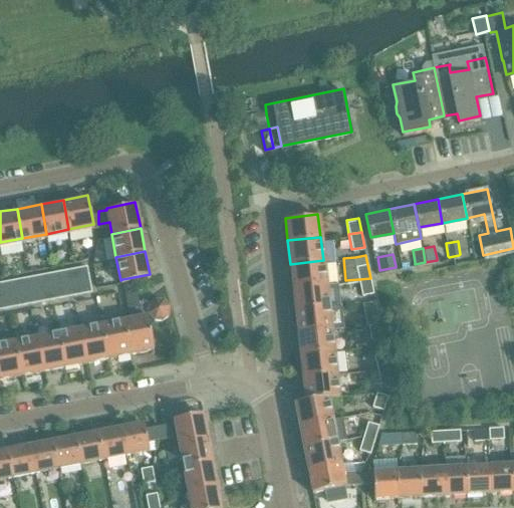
[(323,260),(290,264),(292,286),(325,283),(323,260)]
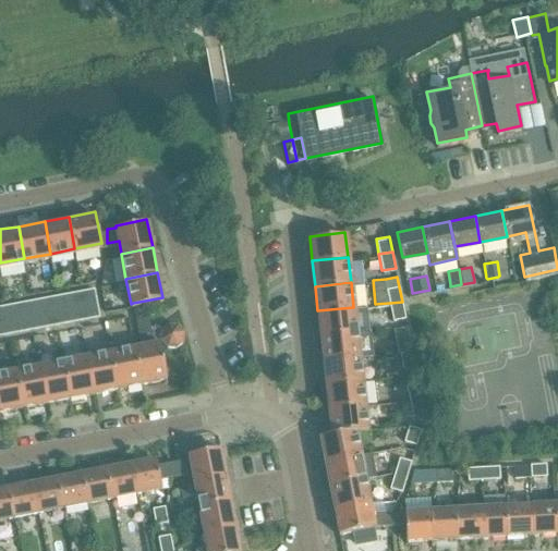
[(93,284),(82,286),(86,315),(98,313),(93,284)]
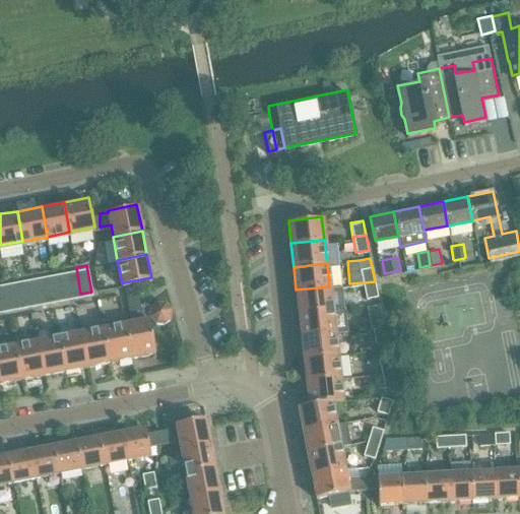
[(76,267),(53,272),(58,299),(80,294),(76,267)]
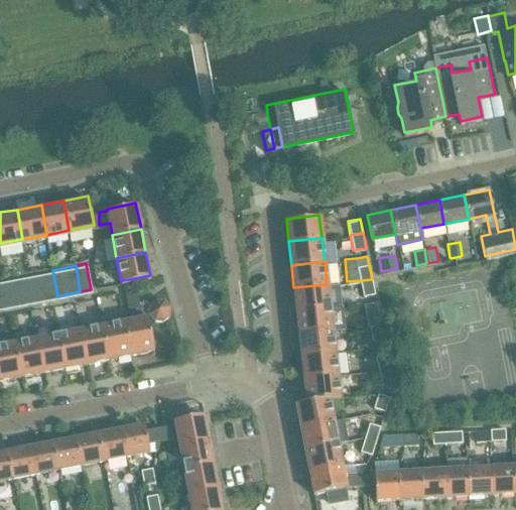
[(52,270),(28,274),(33,300),(57,296),(52,270)]
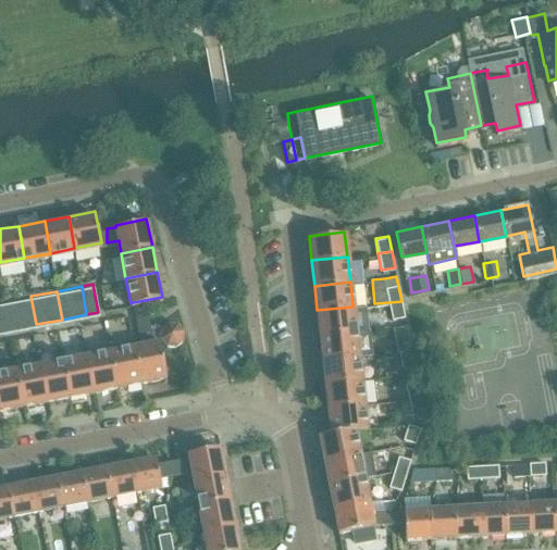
[(31,296),(4,301),(10,329),(36,324),(31,296)]
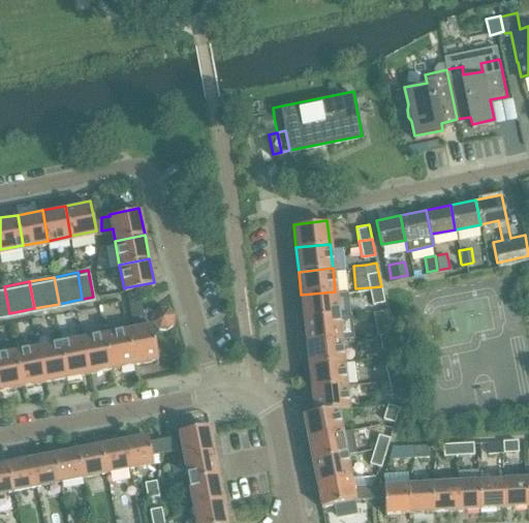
[(137,285),(126,287),(133,325),(133,327),(128,328),(134,361),(158,357),(152,321),(153,321),(157,327),(166,327),(173,321),(173,312),(168,306),(159,306),(153,310),(142,307),(137,285)]
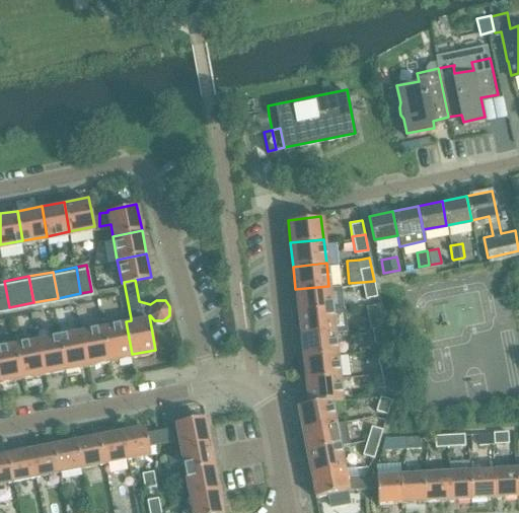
[(4,281),(0,281),(0,308),(9,307),(4,281)]
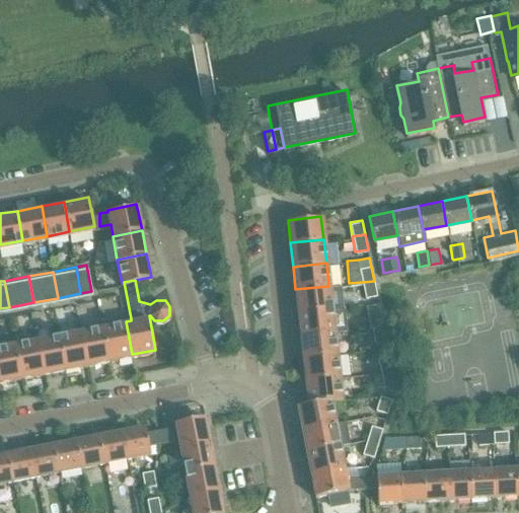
[(374,281),(363,282),(365,297),(377,295),(374,281)]
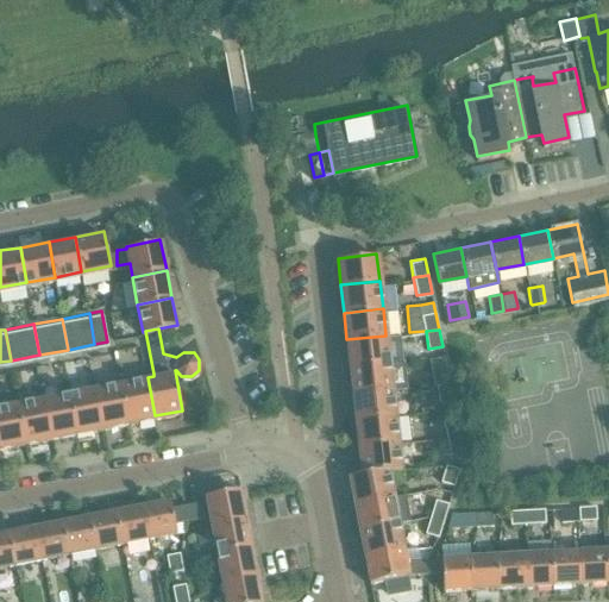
[(385,336),(346,339),(350,365),(389,361),(402,359),(399,333),(385,336)]
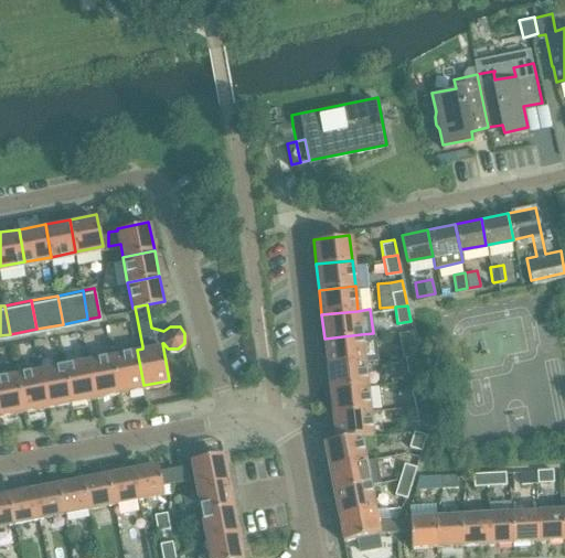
[(361,334),(324,339),(327,363),(363,360),(376,357),(374,333),(373,333),(361,334)]
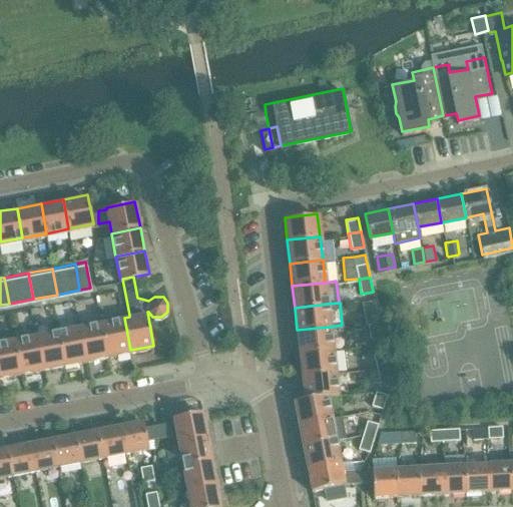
[(377,305),(365,307),(368,322),(381,320),(378,305),(377,305)]
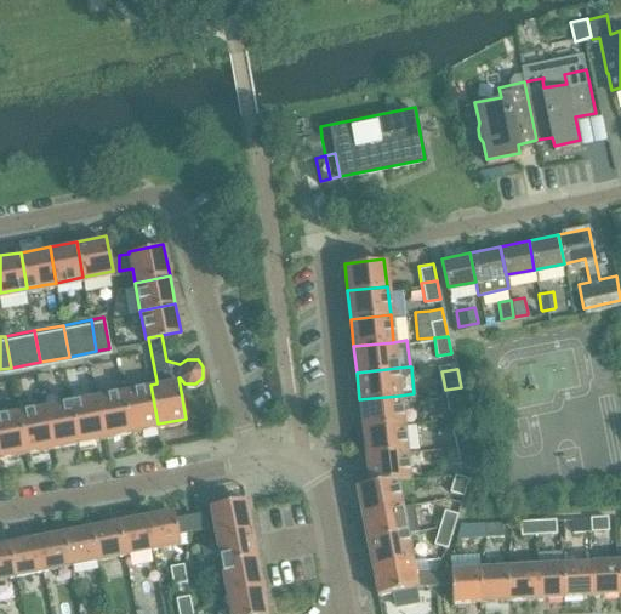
[(151,385),(123,390),(130,428),(158,424),(151,385)]
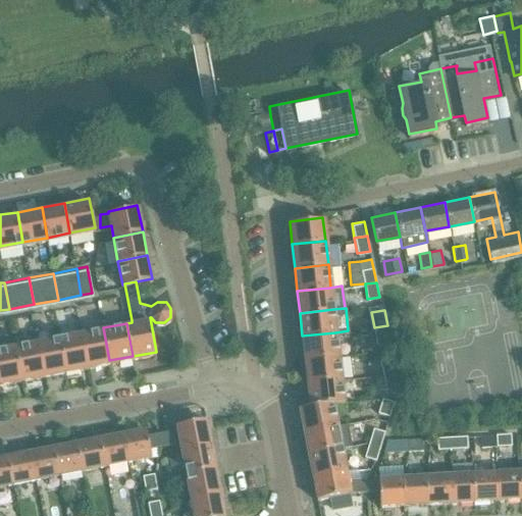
[(387,325),(374,327),(377,343),(390,340),(387,325)]
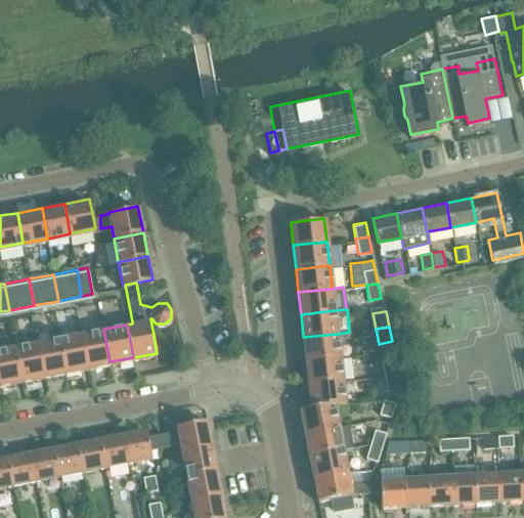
[(103,329),(82,333),(88,365),(110,361),(103,329)]
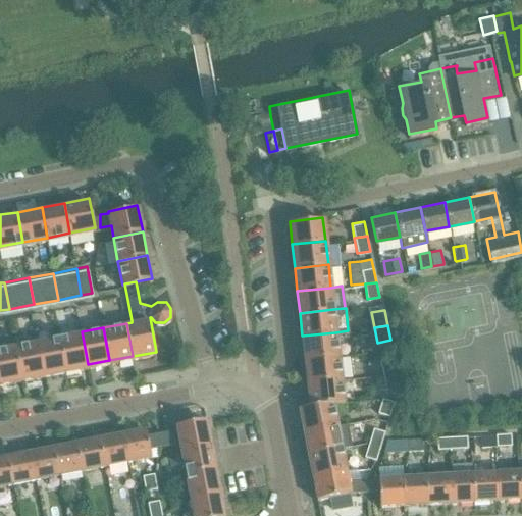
[(82,331),(59,336),(65,369),(88,364),(82,331)]
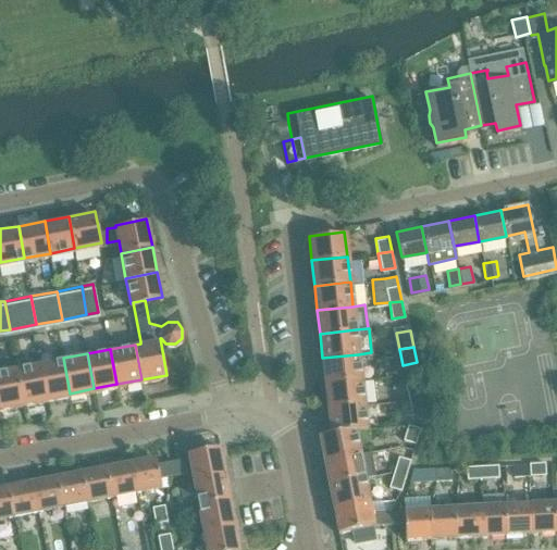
[(358,354),(322,358),(325,383),(361,378),(358,354)]
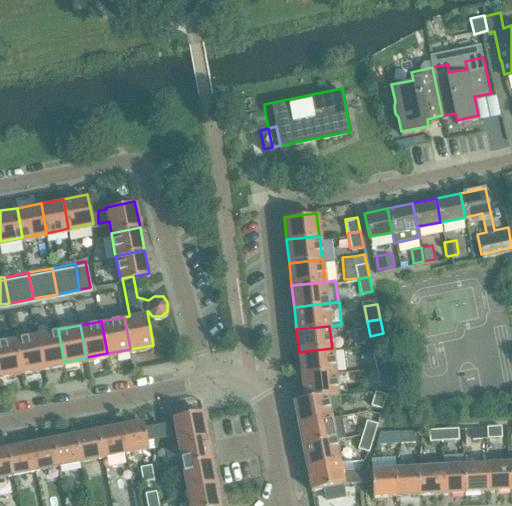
[(58,329),(36,333),(42,366),(64,362),(58,329)]
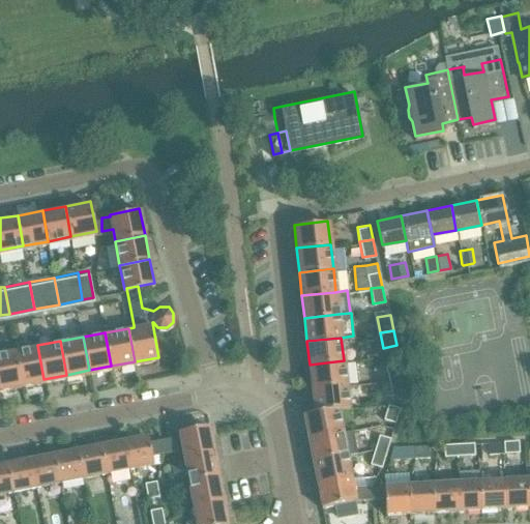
[(37,345),(15,350),(22,383),(43,379),(37,345)]
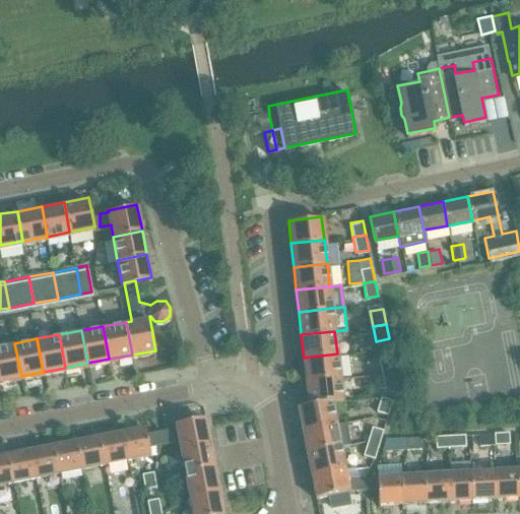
[(14,343),(0,345),(0,379),(21,376),(14,343)]
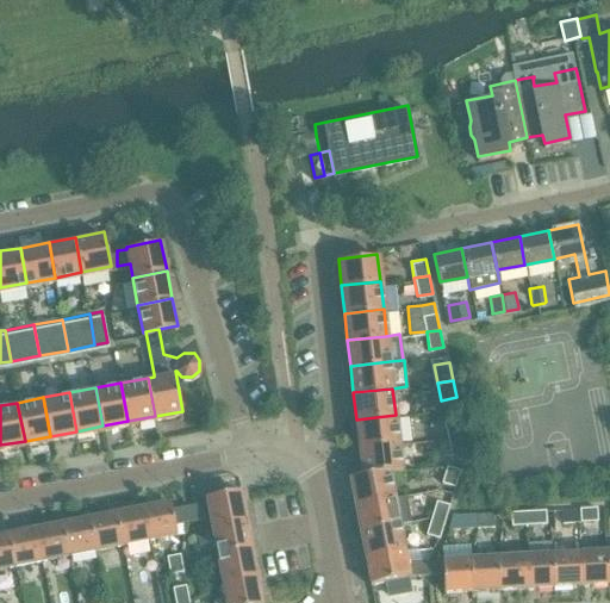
[(396,415),(356,420),(359,446),(398,441),(396,415)]
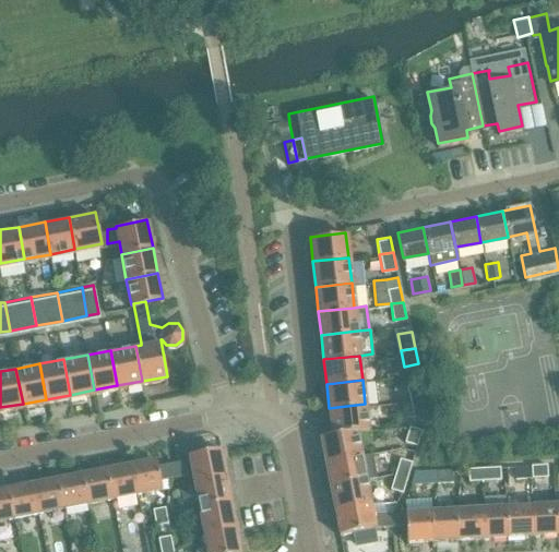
[(419,381),(406,383),(409,399),(423,397),(419,381)]
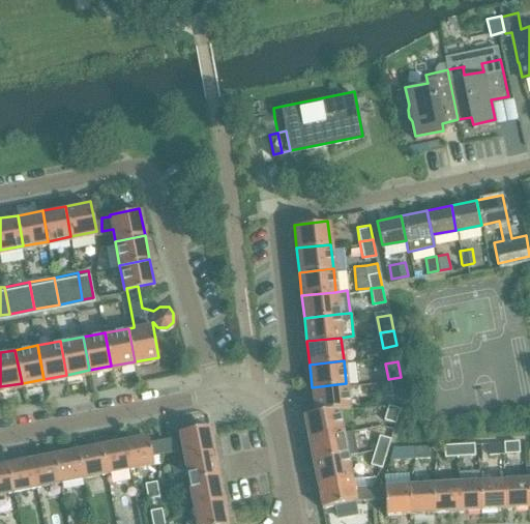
[(401,377),(388,379),(391,394),(403,391),(404,389),(401,377)]
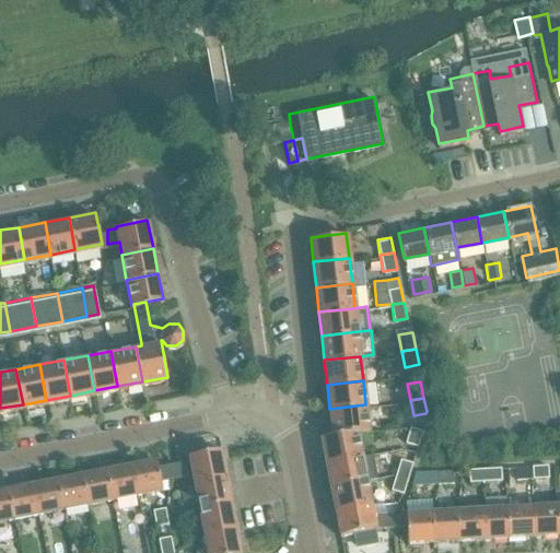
[(365,404),(329,409),(331,424),(333,433),(357,431),(369,430),(365,404)]
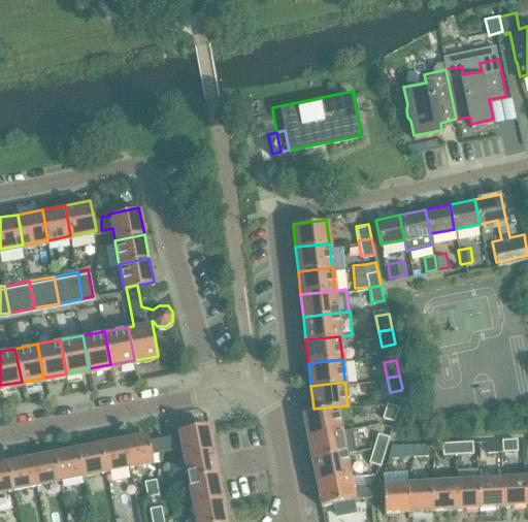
[(387,401),(383,416),(393,419),(397,404),(387,401)]
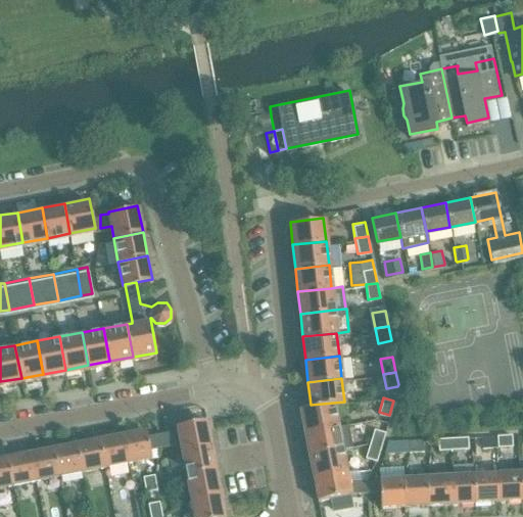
[(311,405),(299,408),(303,430),(337,424),(333,403),(311,405)]
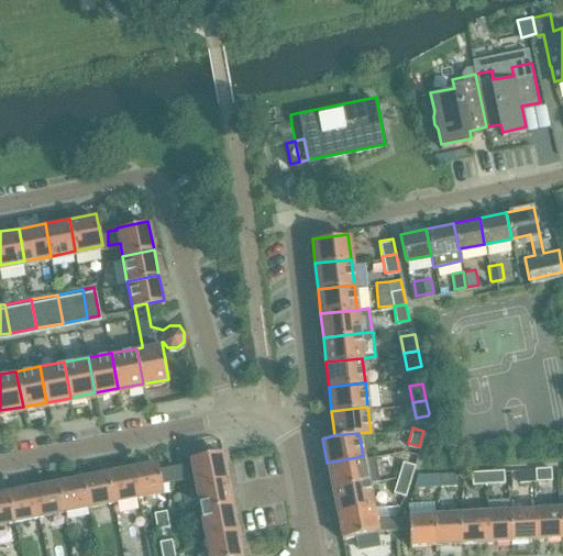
[(167,464),(157,465),(159,480),(192,475),(194,482),(225,476),(221,451),(221,449),(189,456),(190,459),(175,462),(167,464)]
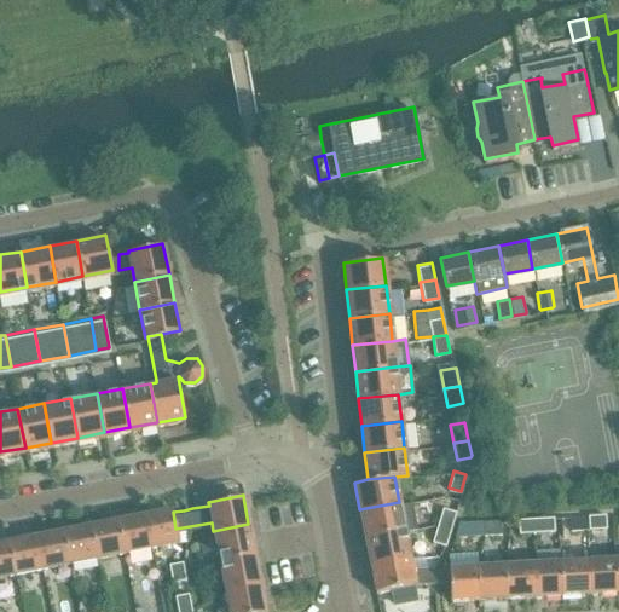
[(399,502),(359,509),(364,536),(404,529),(399,502)]
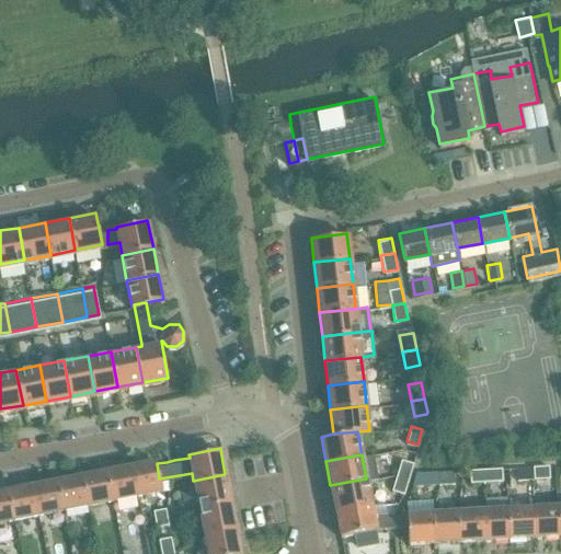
[(156,459),(132,463),(137,492),(161,487),(159,479),(157,463),(156,459)]
